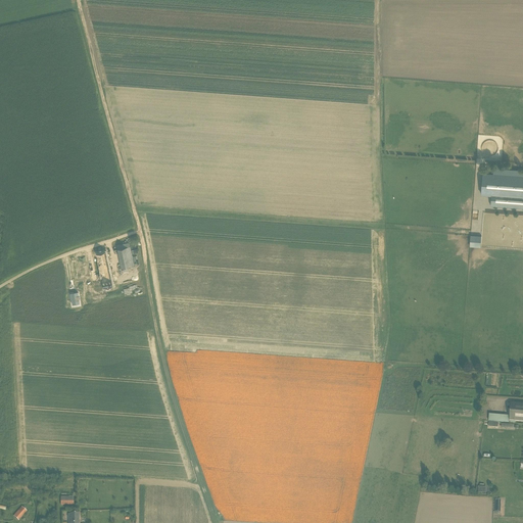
[(522,176),(493,174),(483,173),(481,195),(491,196),(490,206),(522,208),(522,176)]
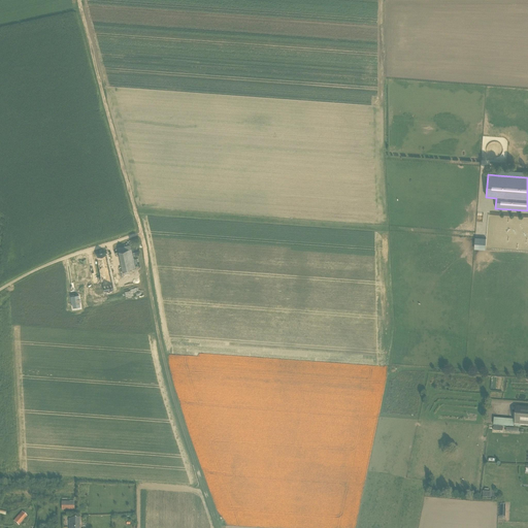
[(485,250),(486,239),(475,238),(474,249),(485,250)]
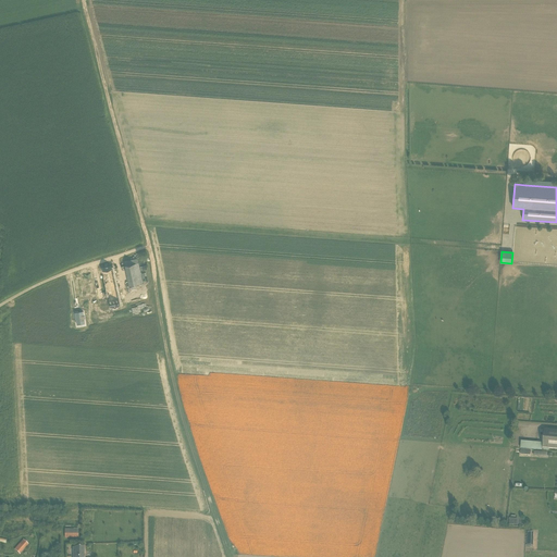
[(143,283),(139,268),(138,262),(125,265),(130,285),(143,283)]
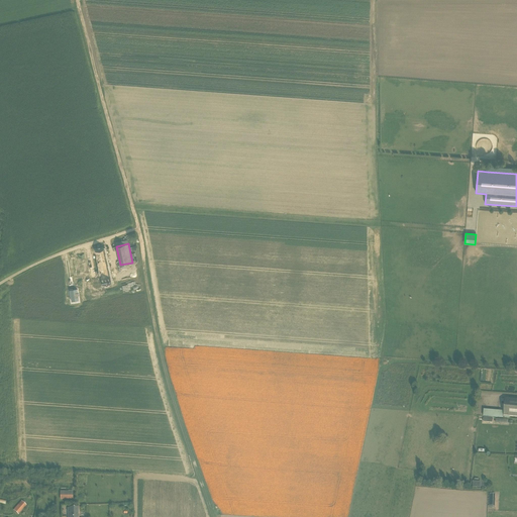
[(111,283),(104,248),(94,250),(98,271),(95,271),(96,275),(99,274),(102,285),(111,283)]
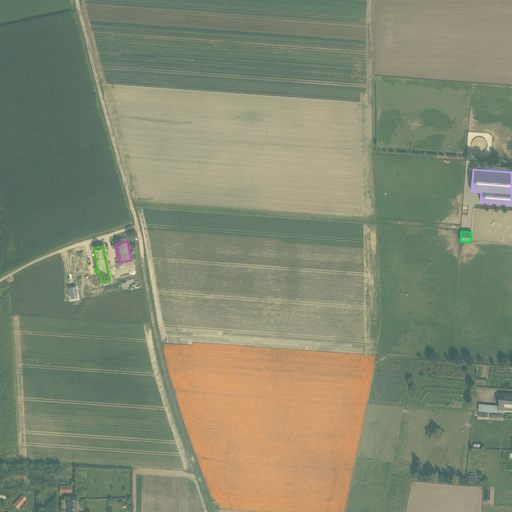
[(76,286),(69,287),(70,298),(78,297),(76,286)]
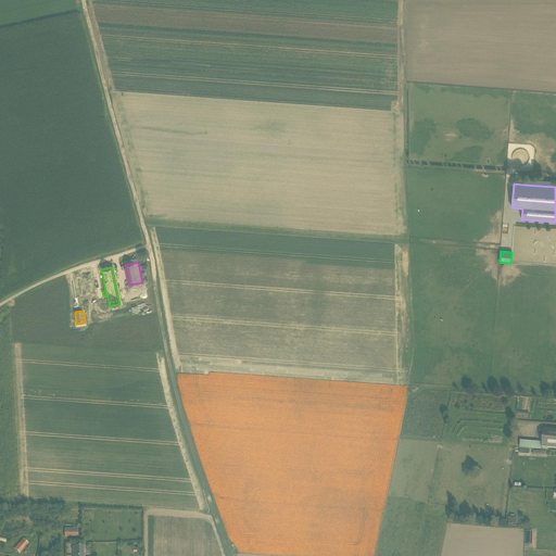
[(87,341),(85,331),(83,331),(81,328),(77,329),(80,343),(87,341)]
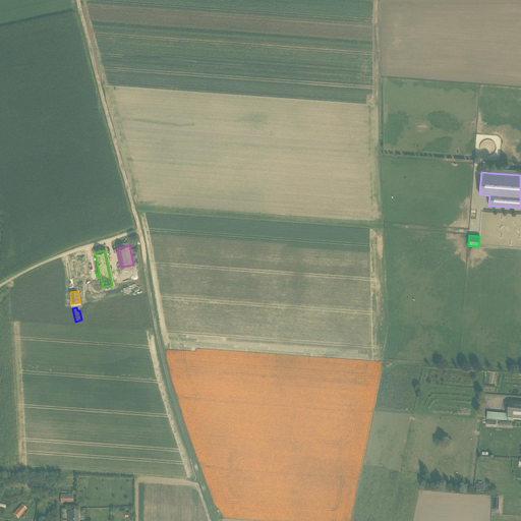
[(508,419),(518,420),(520,420),(520,402),(517,402),(516,407),(514,407),(514,405),(509,405),(508,419)]
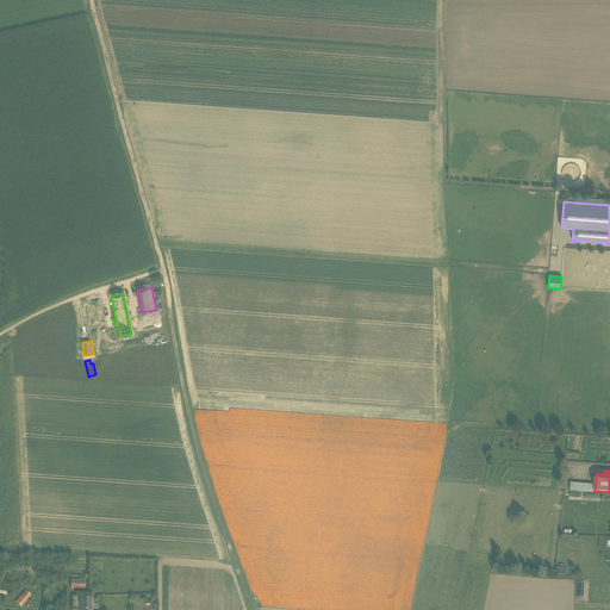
[(22,608),(32,597),(25,591),(16,602),(22,608)]
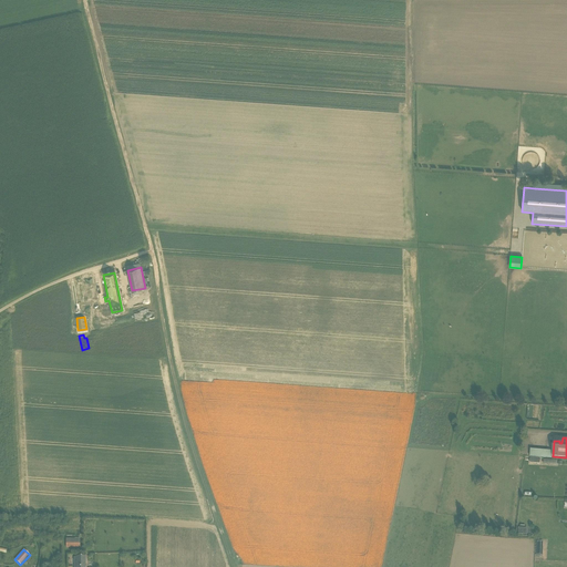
[(74,566),(85,566),(85,557),(74,557),(74,566)]
